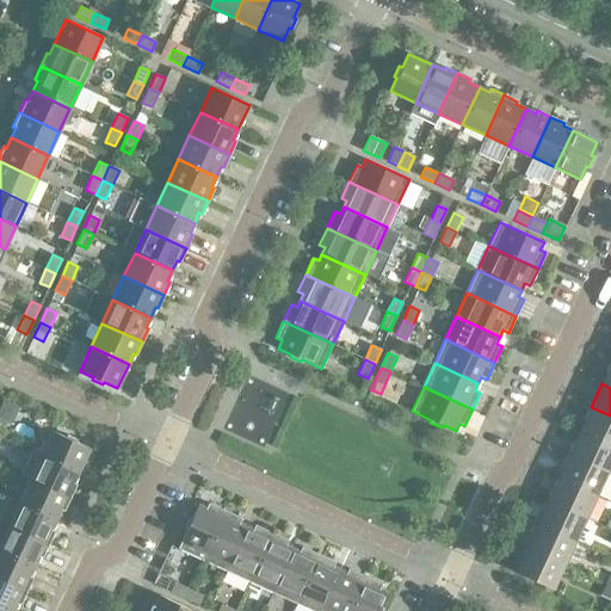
[(610,444),(610,415),(591,407),(580,431),(610,444)]
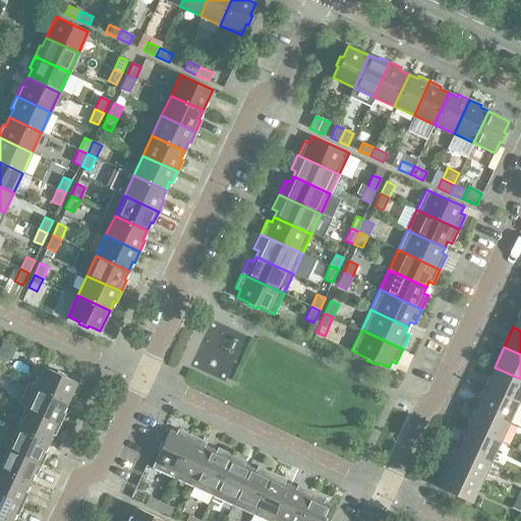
[(44,367),(35,388),(66,403),(76,382),(65,377),(66,374),(56,370),(55,372),(44,367)]
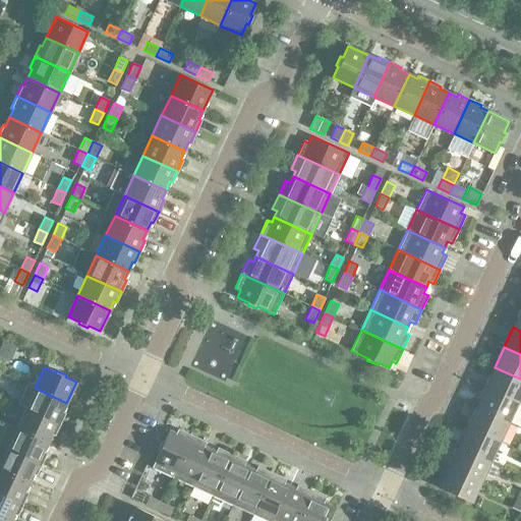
[(518,402),(520,395),(520,379),(495,367),(485,387),(518,402)]
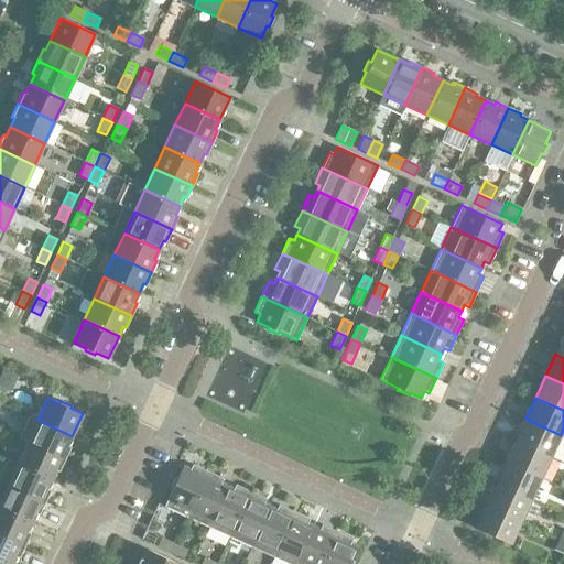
[(551,457),(561,435),(525,419),(516,441),(551,457)]
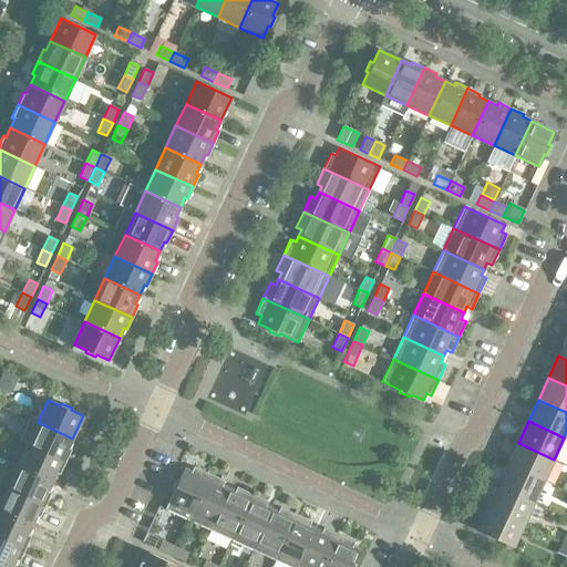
[(68,447),(72,439),(38,422),(27,444),(64,462),(71,449),(68,447)]
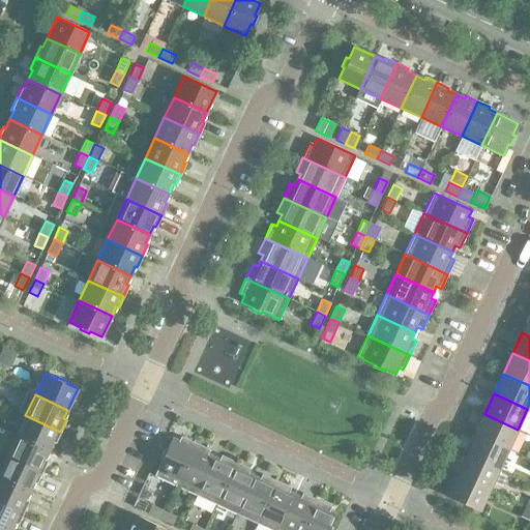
[(508,449),(518,430),(484,414),(475,434),(508,449)]
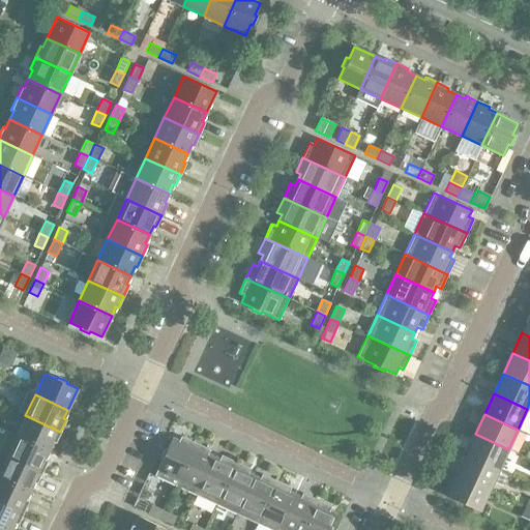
[(55,443),(60,432),(25,415),(16,436),(49,450),(53,442),(55,443)]
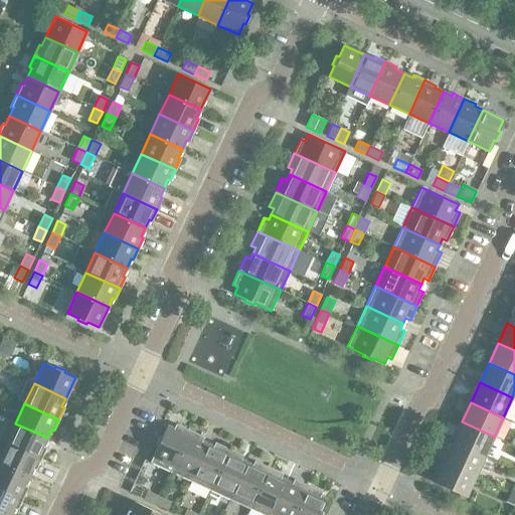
[(484,457),(494,437),(462,421),(453,442),(484,457)]
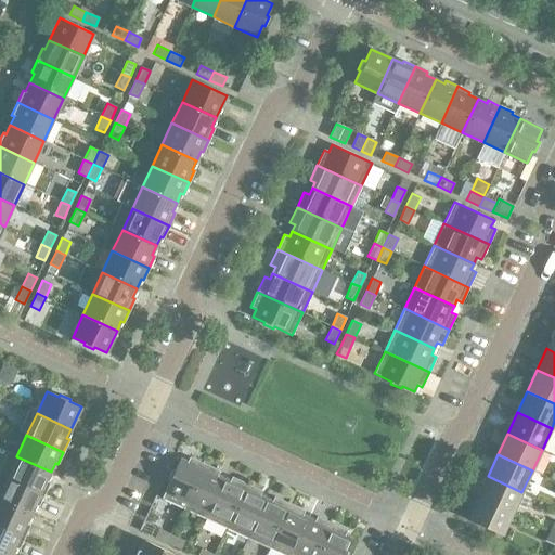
[(47,481),(51,472),(16,456),(7,477),(43,494),(49,482),(47,481)]
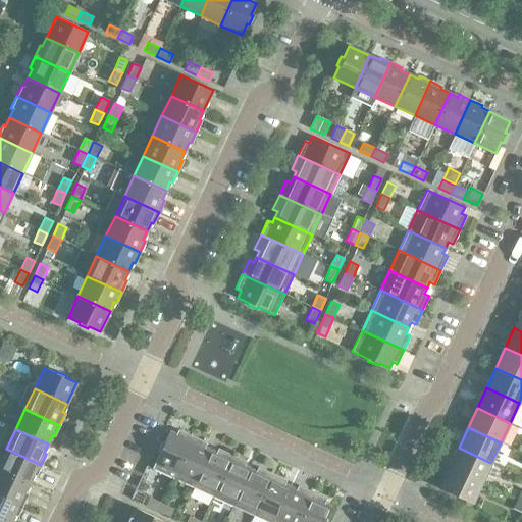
[(172,478),(192,436),(177,429),(175,434),(169,431),(164,442),(161,441),(157,451),(159,452),(152,469),(172,478)]
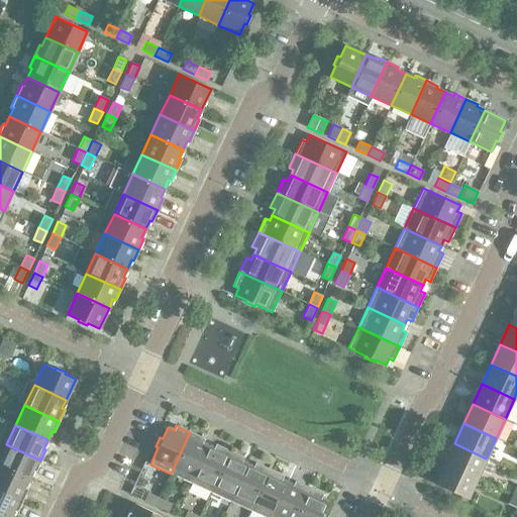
[(191,483),(208,446),(202,443),(204,438),(190,432),(171,474),(191,483)]
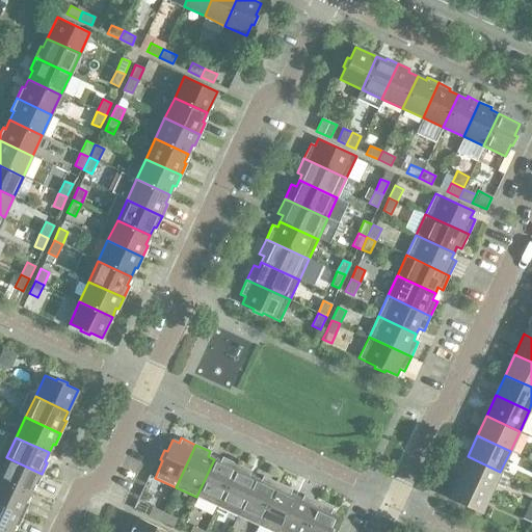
[(490,491),(500,472),(468,456),(458,477),(490,491)]
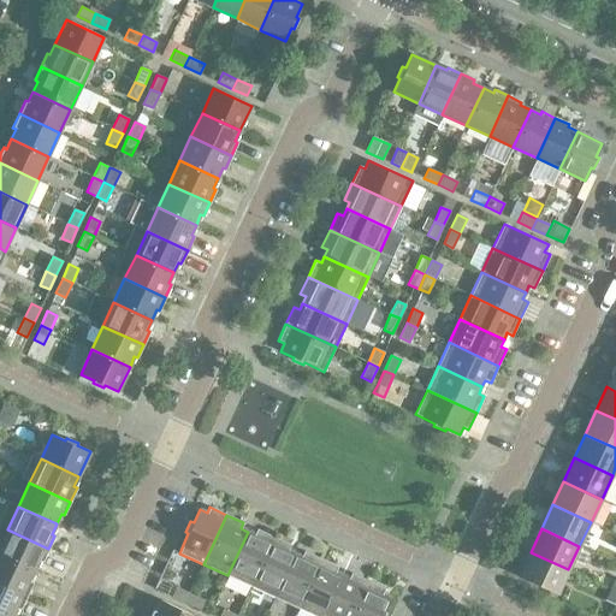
[(42,562),(48,549),(7,529),(0,545),(0,555),(35,572),(40,561),(42,562)]
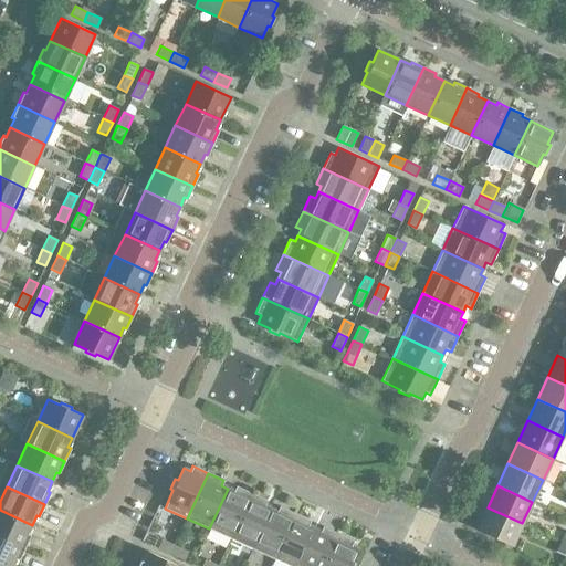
[(230,538),(252,493),(237,486),(234,491),(228,489),(209,528),(230,538)]
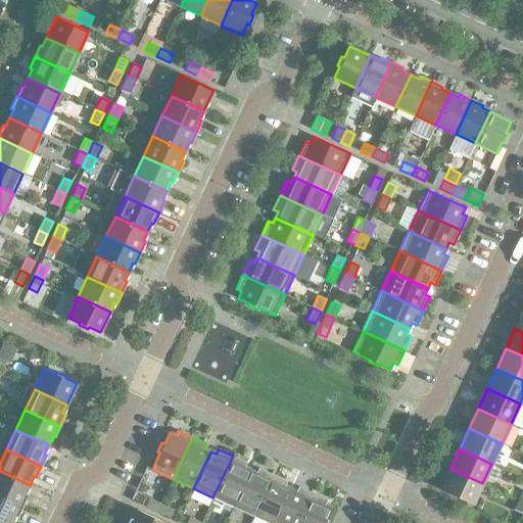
[(233,508),(250,470),(244,467),(247,463),(233,456),(212,497),(233,508)]
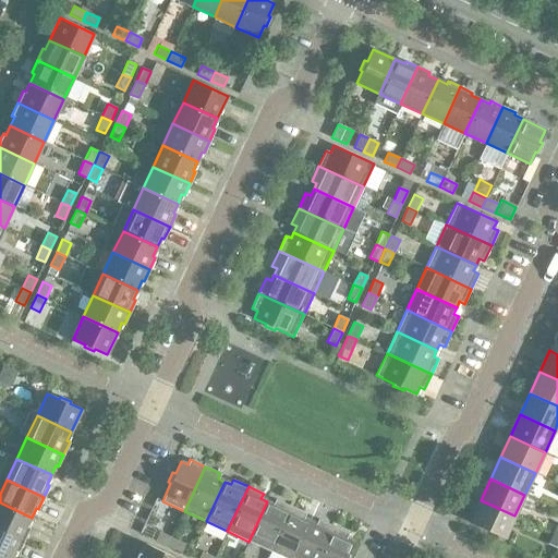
[(270,552),(291,506),(276,499),(274,505),(267,501),(249,542),(270,552)]
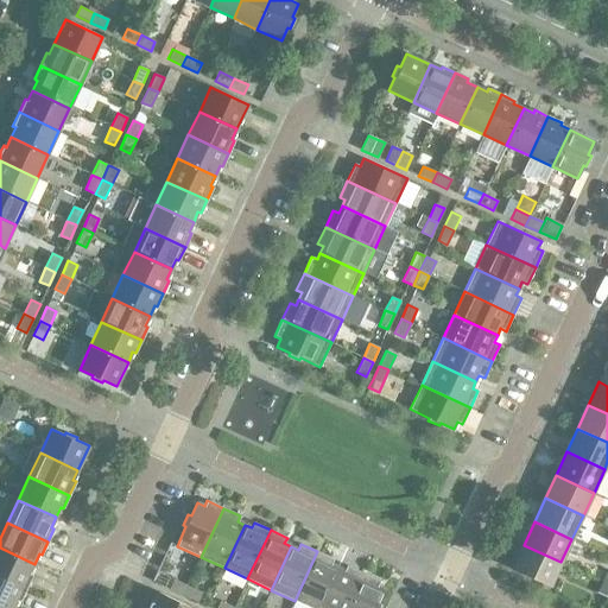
[(550,587),(561,562),(524,545),(512,569),(550,587)]
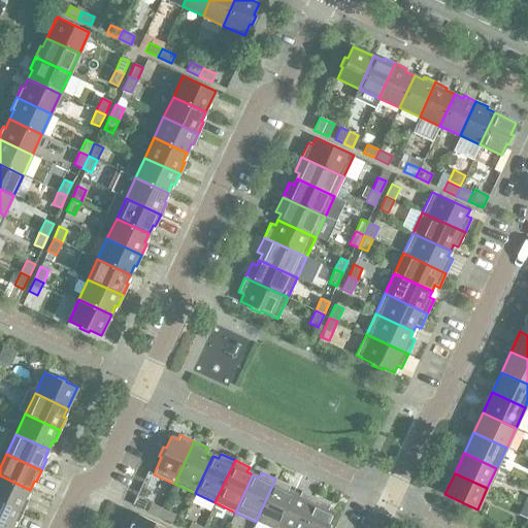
[(26,498),(30,490),(0,475),(0,500),(23,510),(28,499),(26,498)]
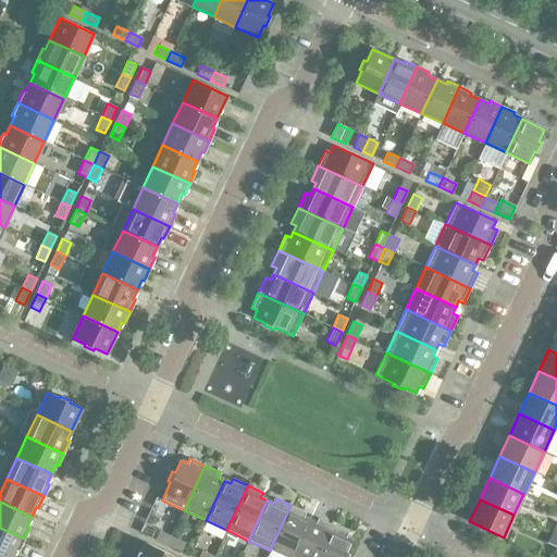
[(284,556),(292,556),(309,520),(304,517),(306,512),(291,505),(270,551),(284,556)]
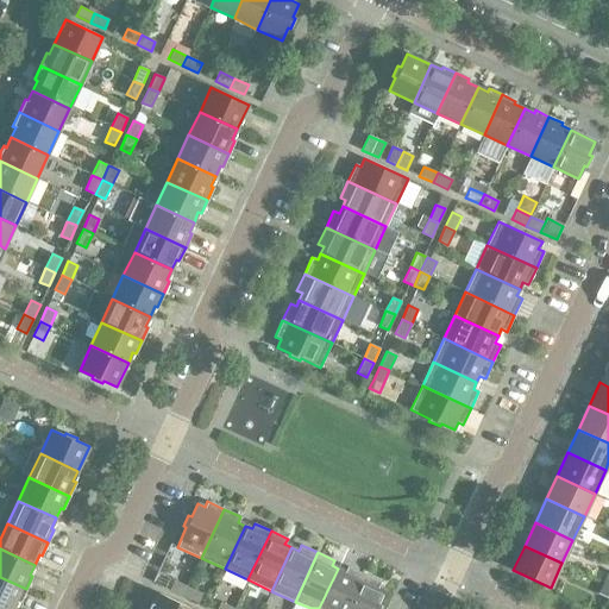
[(347,608),(364,575),(347,566),(345,572),(338,569),(319,608),(347,608)]
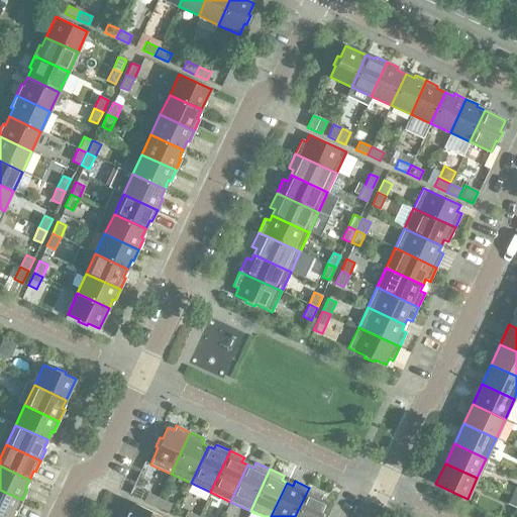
[(323,494),(309,488),(295,516),(322,516),(324,514),(322,513),(327,502),(321,499),(323,494)]
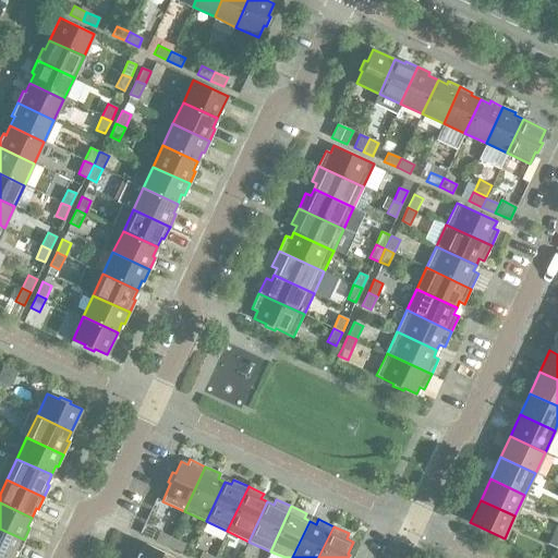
[(17,553),(24,540),(0,529),(0,554),(8,557),(12,557),(15,552),(17,553)]
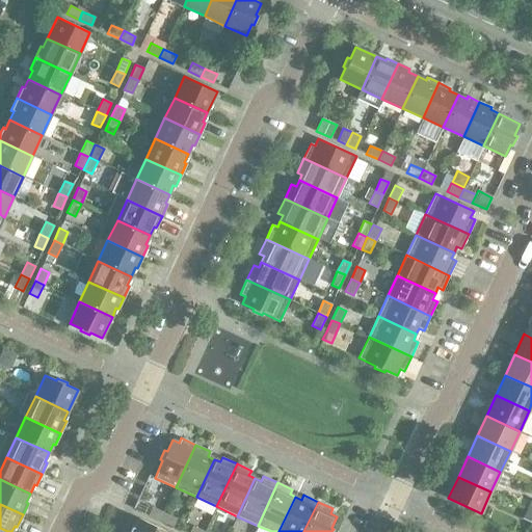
[(160,521),(164,512),(152,507),(148,515),(160,521)]
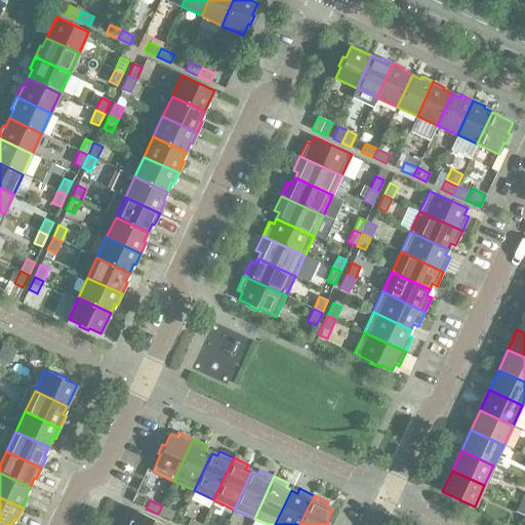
[(524,516),(524,503),(520,502),(516,512),(524,516)]
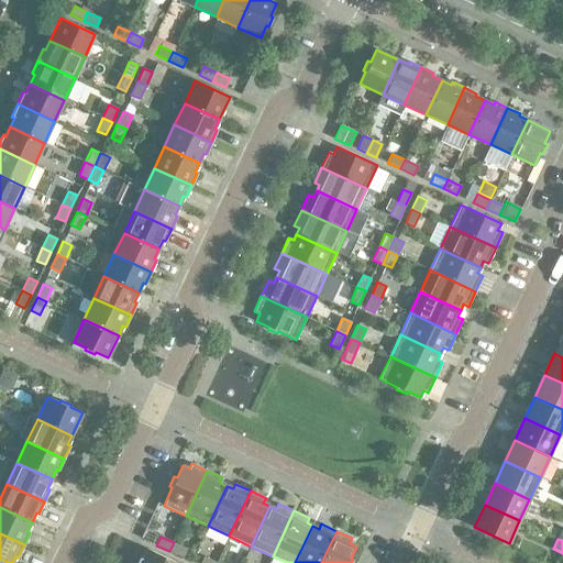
[(187,549),(174,542),(169,551),(183,558),(187,549)]
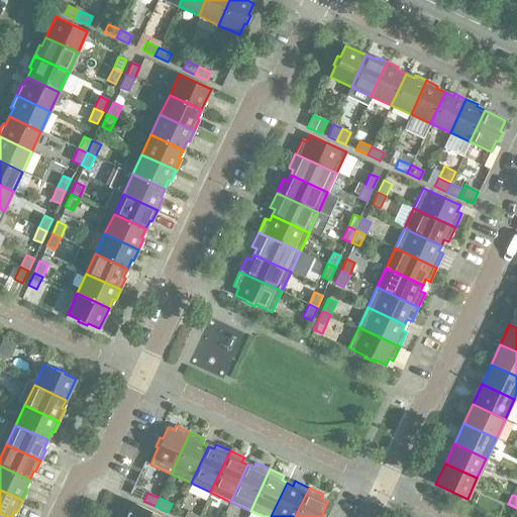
[(128,512),(125,516),(164,516),(134,503),(130,513),(128,512)]
